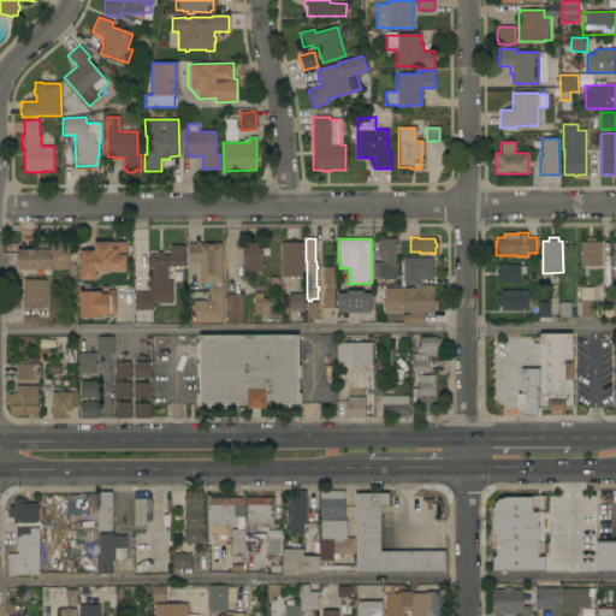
[(396,279),(381,279),(381,278),(378,278),(378,277),(372,277),(372,262),(384,262),(384,259),(379,259),(379,238),(395,238),(396,279)]
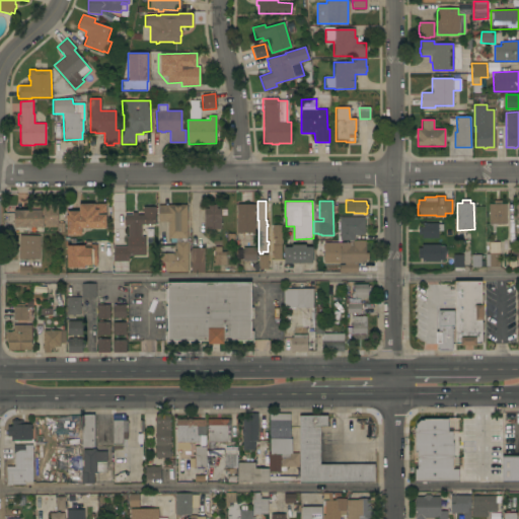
[(489,204),(494,204),(494,201),(501,201),(501,204),(506,204),(506,224),(489,224),(489,204)]
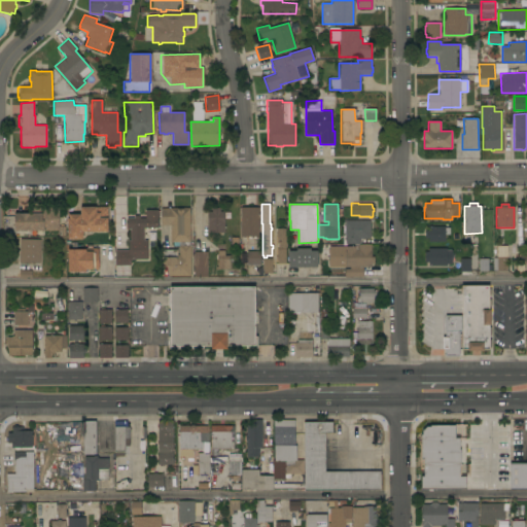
[(14,231),(14,213),(30,213),(30,208),(59,207),(59,226),(63,226),(63,231),(65,231),(65,236),(58,236),(58,231),(14,231)]
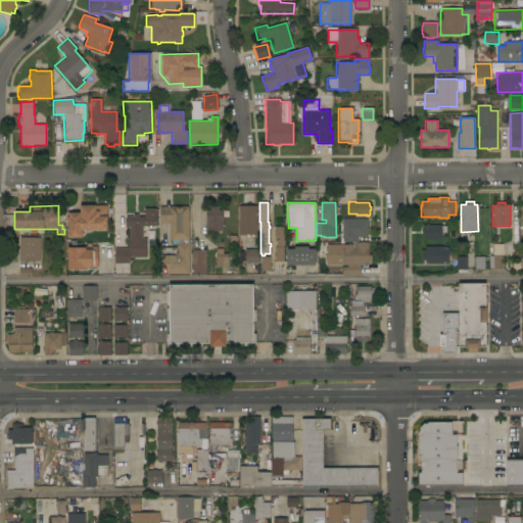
[(66,211),(80,211),(80,205),(106,205),(107,230),(82,230),(82,237),(66,237),(66,211)]
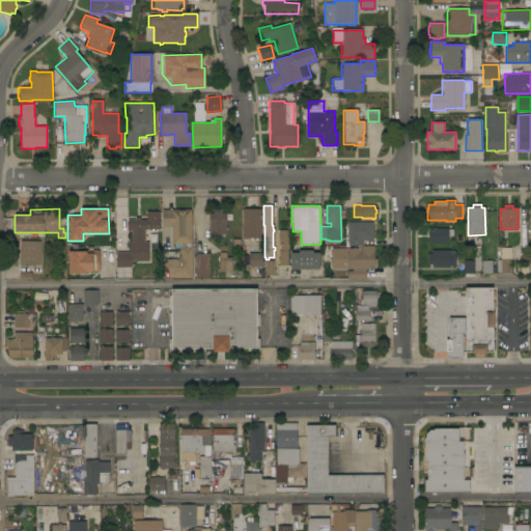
[(243,208),(260,208),(260,239),(242,239),(243,208)]
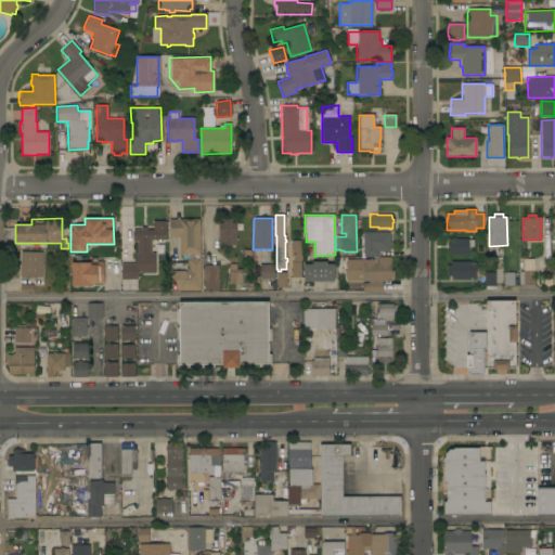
[(199,255),(179,255),(179,237),(169,237),(169,220),(199,219),(199,255)]
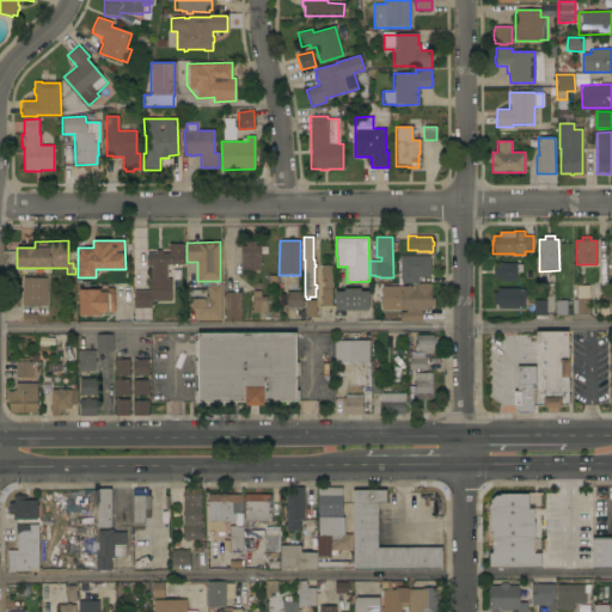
[(240,246),(245,246),(245,242),(255,242),(255,245),(261,245),(261,270),(240,270),(240,246)]
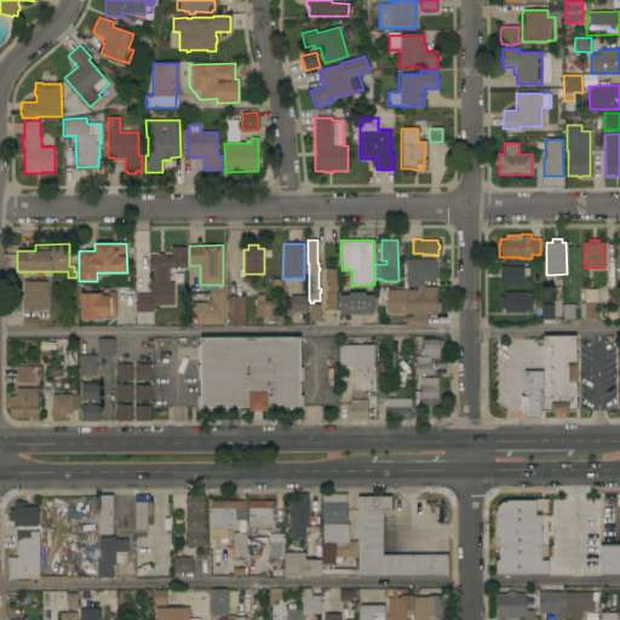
[(135,294),(150,294),(150,282),(153,282),(153,270),(149,270),(149,257),(158,257),(158,253),(164,253),(164,256),(171,256),(171,247),(184,247),(184,269),(168,269),(168,283),(173,283),(173,305),(153,305),(153,313),(135,313),(135,294)]
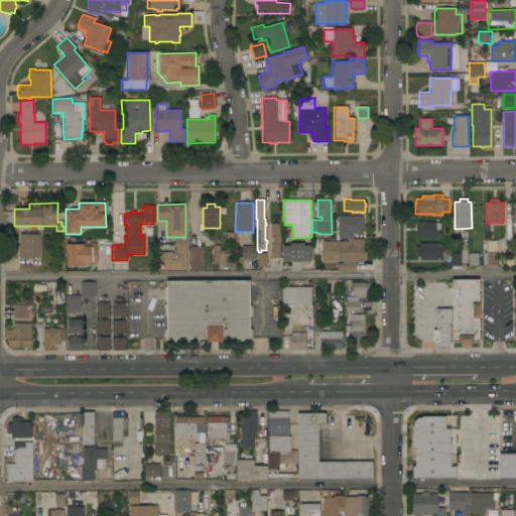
[(362,216),(362,234),(352,234),(352,238),(351,238),(351,239),(339,239),(339,238),(338,238),(338,216),(362,216)]
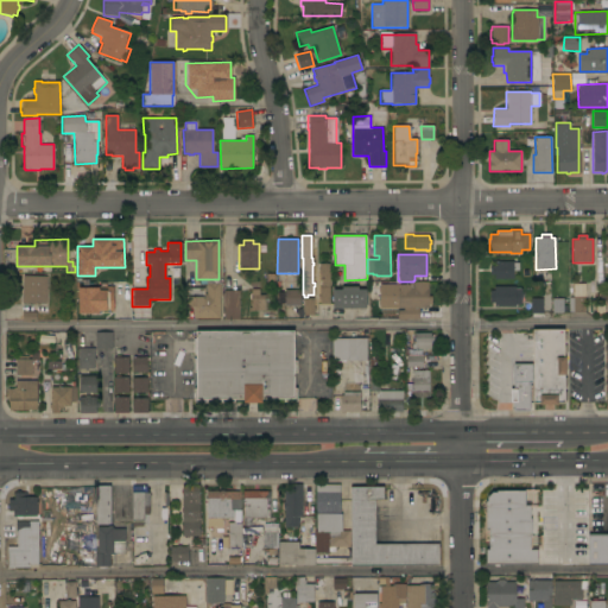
[(494,279),(494,276),(489,276),(489,266),(494,266),(494,261),(513,261),(513,263),(518,263),(518,271),(513,271),(513,279),(494,279)]
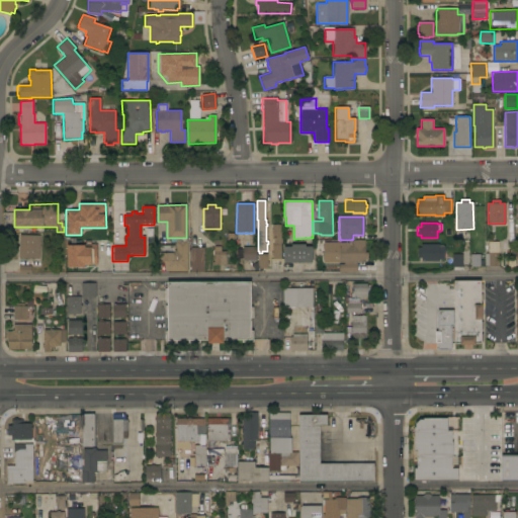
[(280,259),(272,259),(272,255),(271,255),(271,252),(272,252),(272,244),(273,244),(273,239),(272,239),(272,232),(270,232),(270,229),(271,229),(271,225),(280,225),(280,259)]
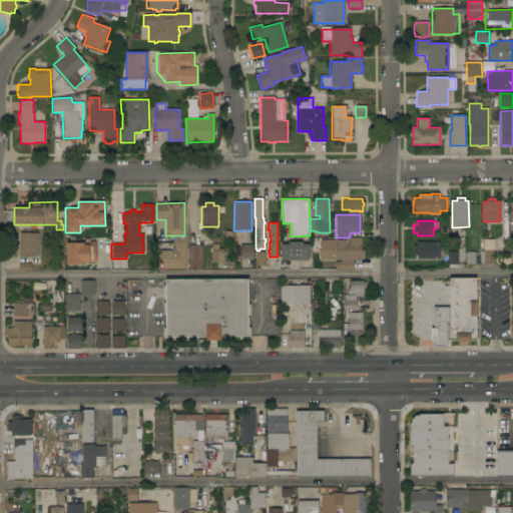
[(19,232),(39,233),(39,257),(18,255),(19,232)]
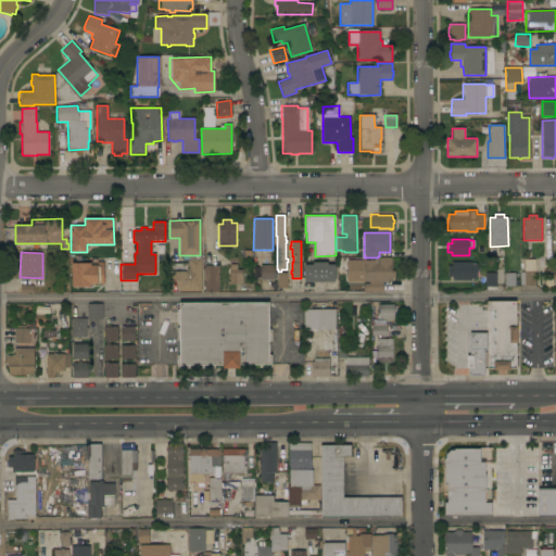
[(362,260),(374,260),(374,257),(391,257),(391,270),(394,270),(394,278),(392,278),(392,281),(363,282),(362,260)]
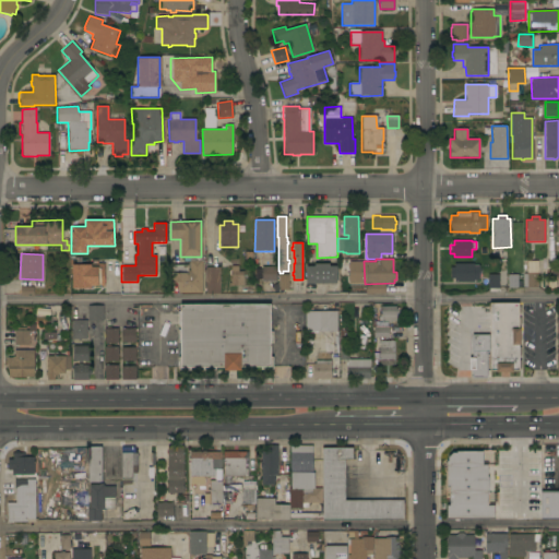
[(202,293),(178,293),(178,283),(171,283),(170,264),(189,264),(189,260),(202,260),(202,293)]
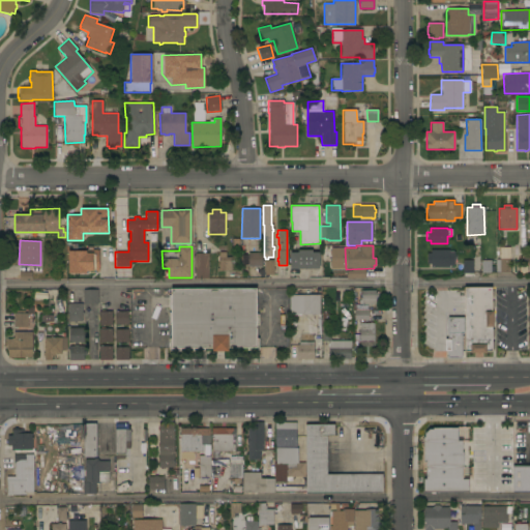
[(290,269),(290,253),(298,253),(298,249),(312,249),(312,252),(319,252),(319,269),(290,269)]
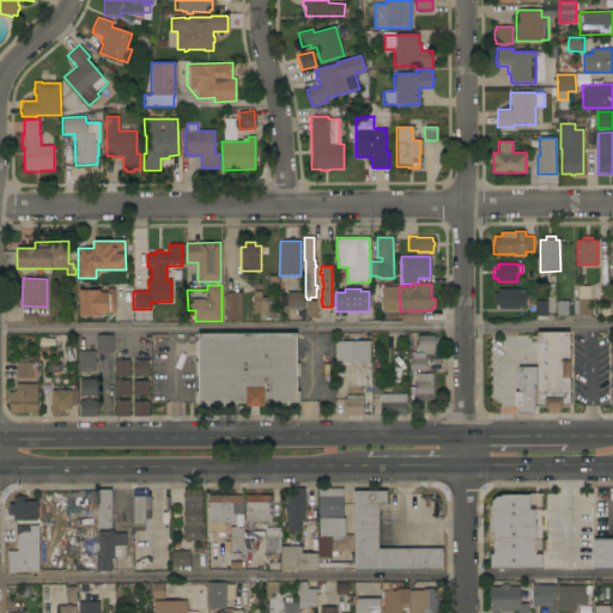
[(520,289),(520,291),(526,291),(526,307),(520,307),(520,309),(498,309),(498,305),(493,305),(493,293),(498,293),(498,289),(520,289)]
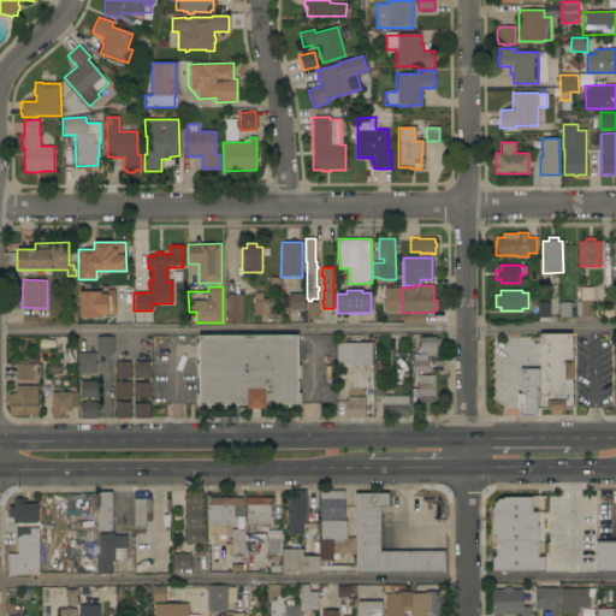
[(78,291),(114,291),(116,315),(100,315),(100,318),(80,318),(78,291)]
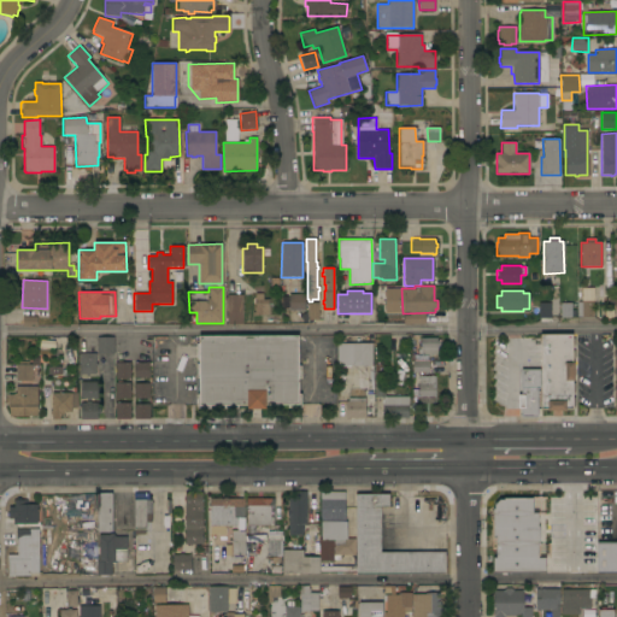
[(268,316),(252,316),(252,313),(254,312),(254,294),(262,293),(262,299),(268,299),(268,316)]
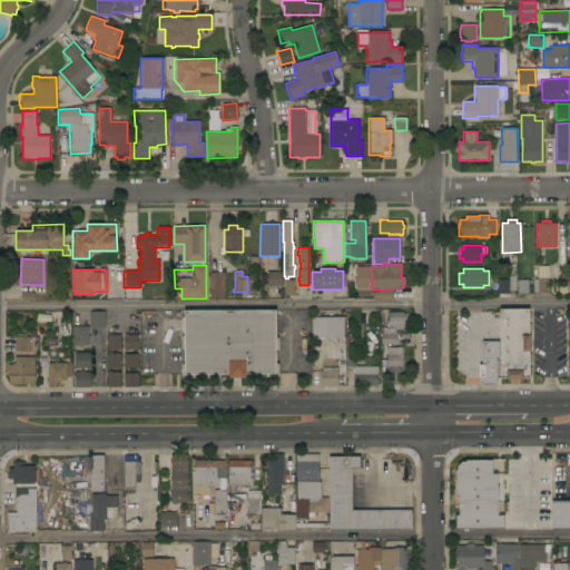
[(282,272),(282,287),(266,287),(266,272),(282,272)]
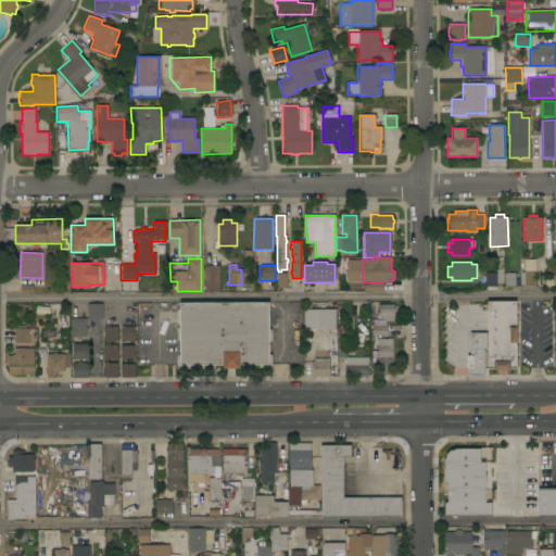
[(204,266),(218,266),(218,292),(204,292),(204,266)]
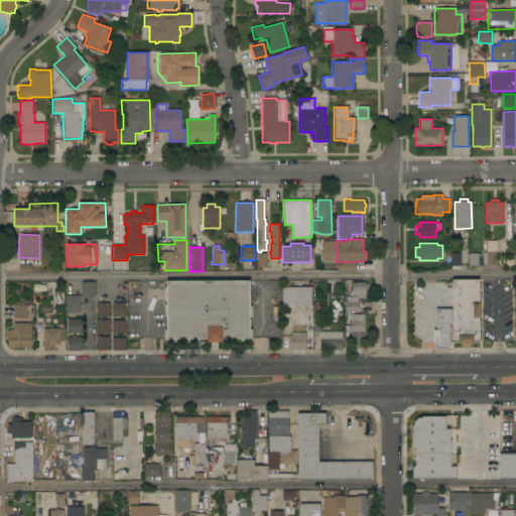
[(496,266),(486,266),(486,265),(483,265),(483,253),(486,253),(486,252),(496,252),(496,266)]
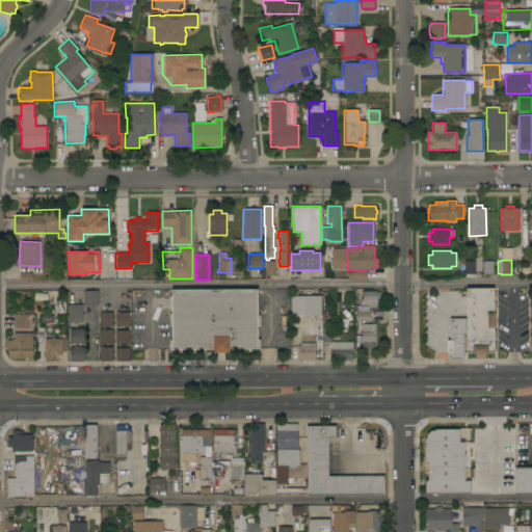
[(274,276),(265,276),(265,261),(274,261),(274,276)]
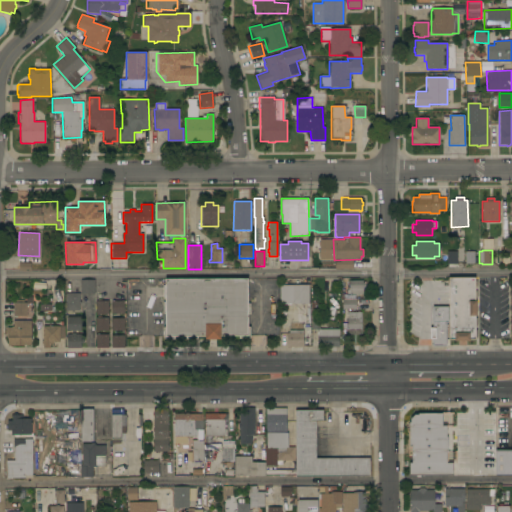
[(447,251),(457,251),(456,265),(446,264),(447,251)]
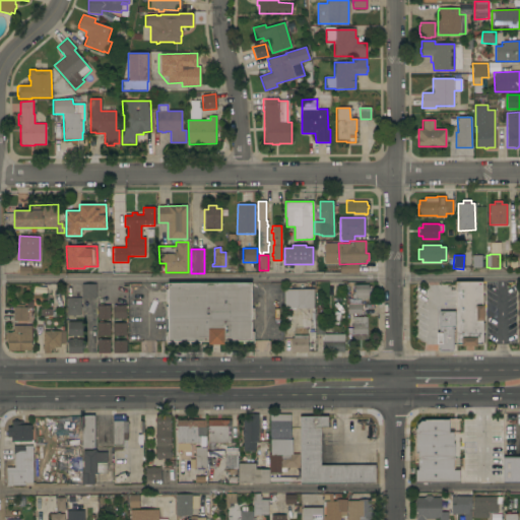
[(472,267),(472,255),(481,255),(481,267),(472,267)]
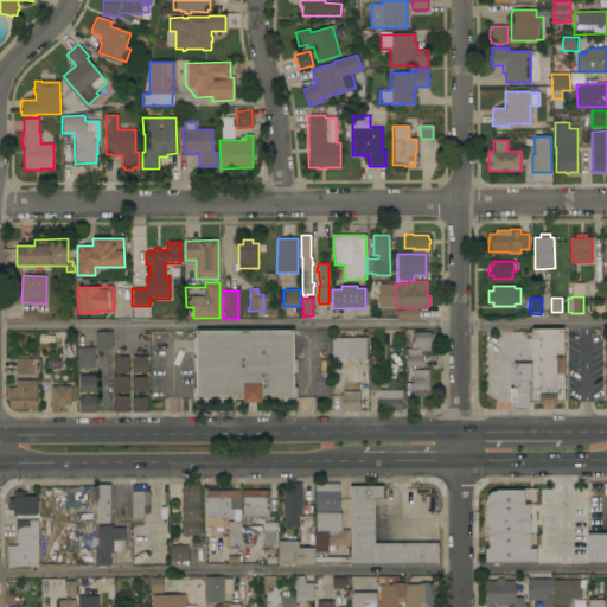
[(396,319),(396,310),(402,310),(402,308),(417,308),(417,319),(396,319)]
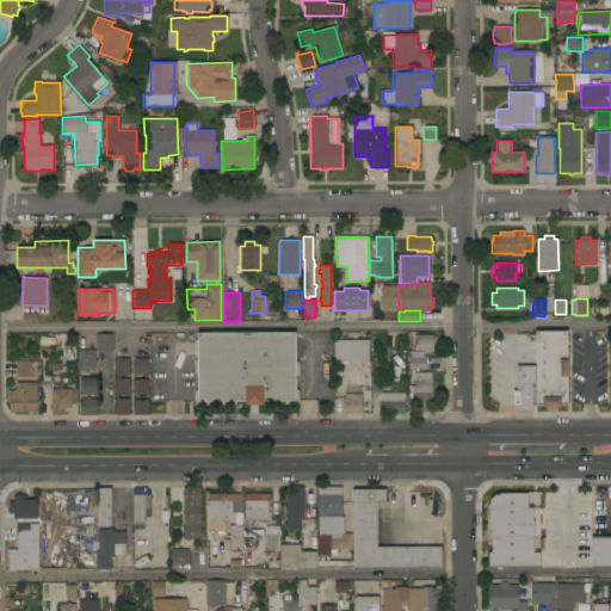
[(566,332),(566,359),(568,359),(568,377),(567,377),(567,405),(560,405),(560,407),(542,407),(542,403),(536,405),(536,384),(535,365),(535,332),(566,332)]
